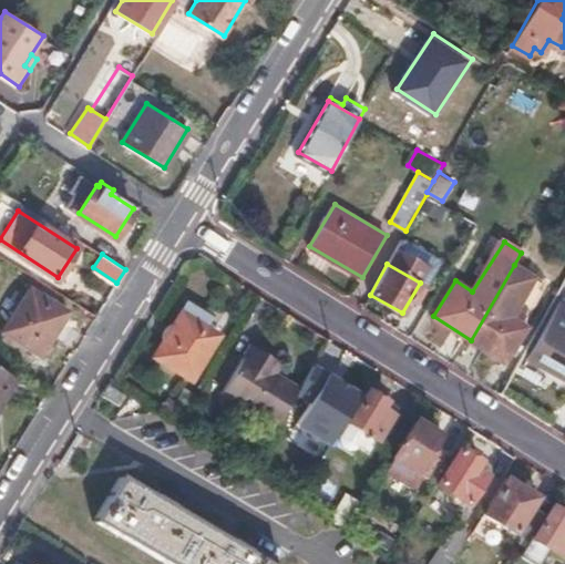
[(514,265),(471,340),(506,360),(527,326),(507,314),(531,275),(514,265)]
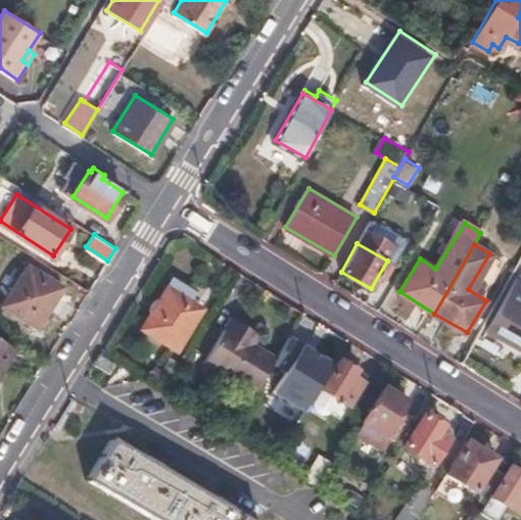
[(501,268),(511,274),(520,257),(520,254),(511,249),(501,268)]
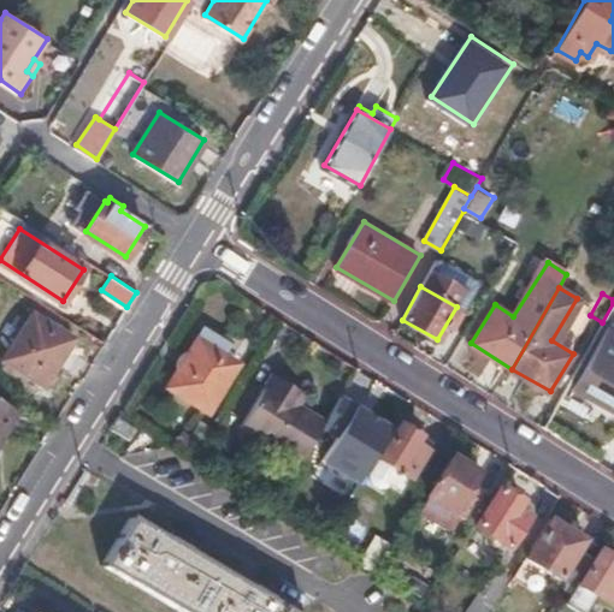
[(15,298),(0,320),(0,333),(15,343),(5,358),(45,382),(74,336),(15,298)]
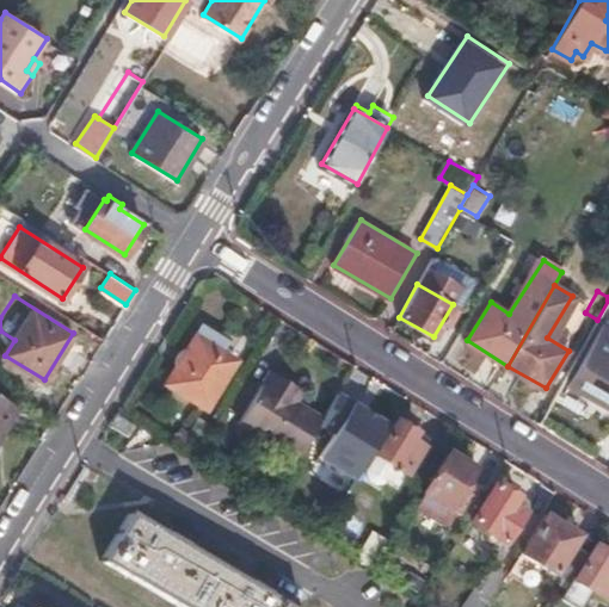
[(196,335),(222,352),(231,338),(204,322),(196,335)]
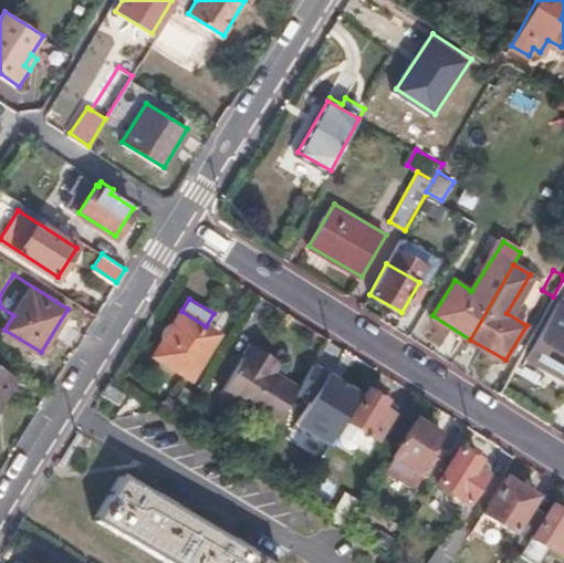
[(563,301),(559,299),(528,356),(563,376),(563,301)]
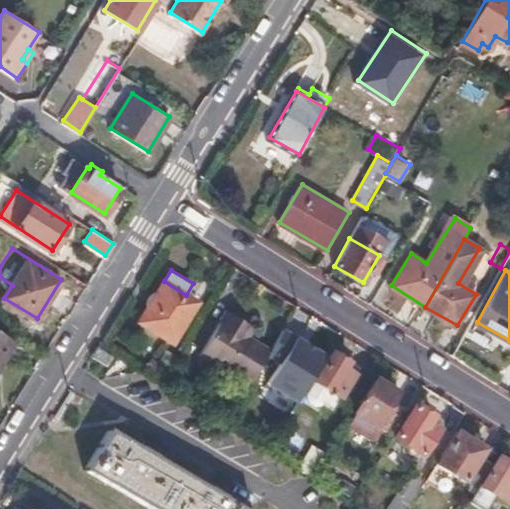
[(186,295),(164,281),(141,319),(174,338),(196,301),(186,295)]
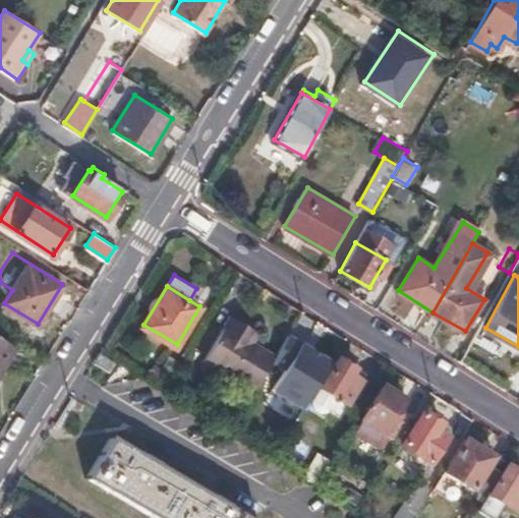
[(206,358),(254,388),(263,373),(275,355),(250,341),(255,332),(230,318),(206,358)]
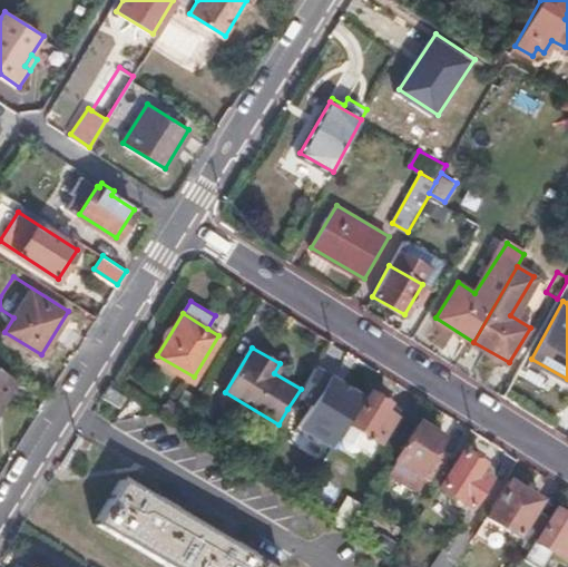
[(0,370),(0,409),(17,381),(0,370)]
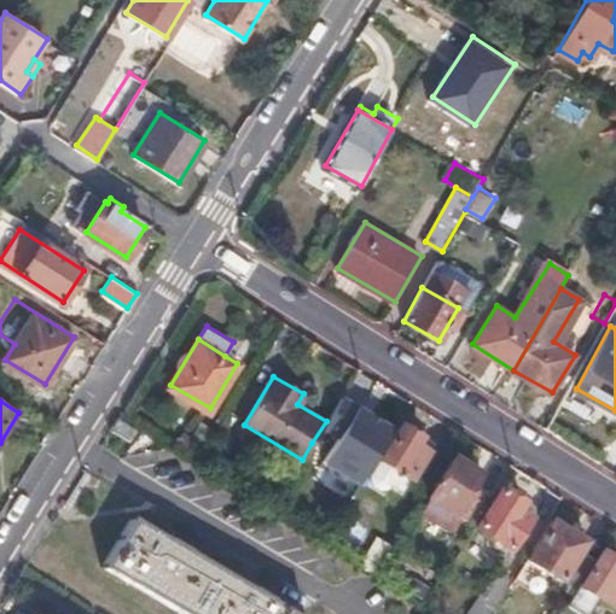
[(117,419),(112,427),(129,439),(135,430),(117,419)]
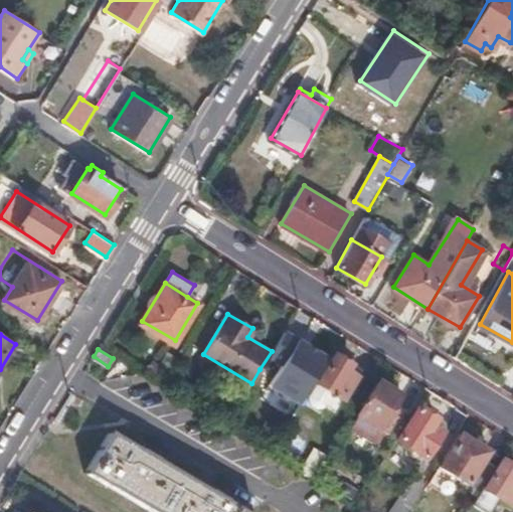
[(346,369),(351,363),(334,352),(317,380),(343,396),(356,375),(346,369)]
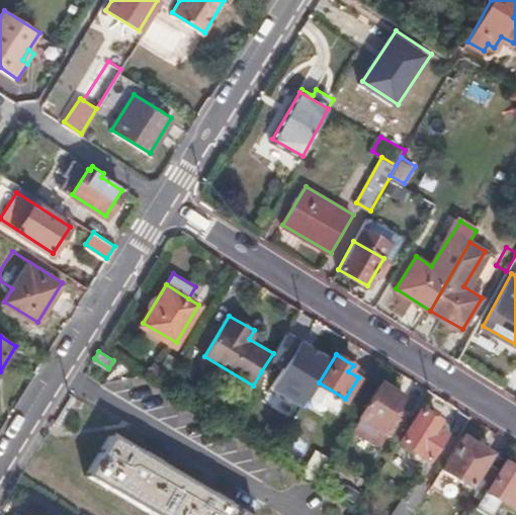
[(345,399),(319,382),(309,399),(310,406),(318,411),(327,409),(328,406),(338,411),(345,399)]
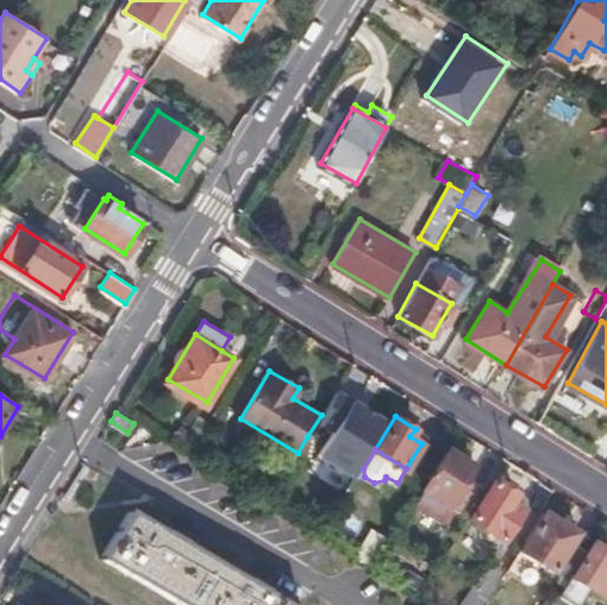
[(461,480),(470,464),(448,451),(424,487),(457,509),(471,487),(461,480)]
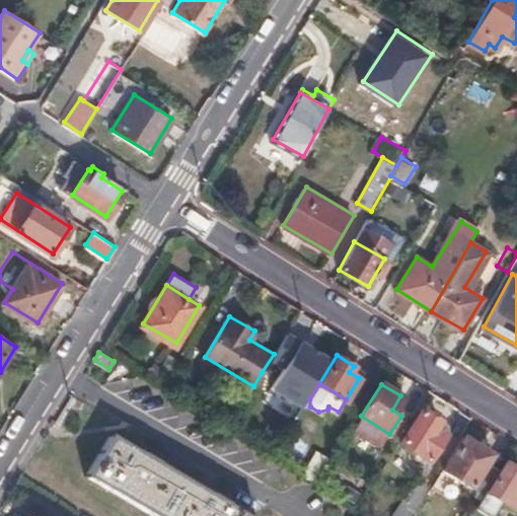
[(435,426),(439,420),(423,409),(402,441),(430,458),(445,433),(435,426)]
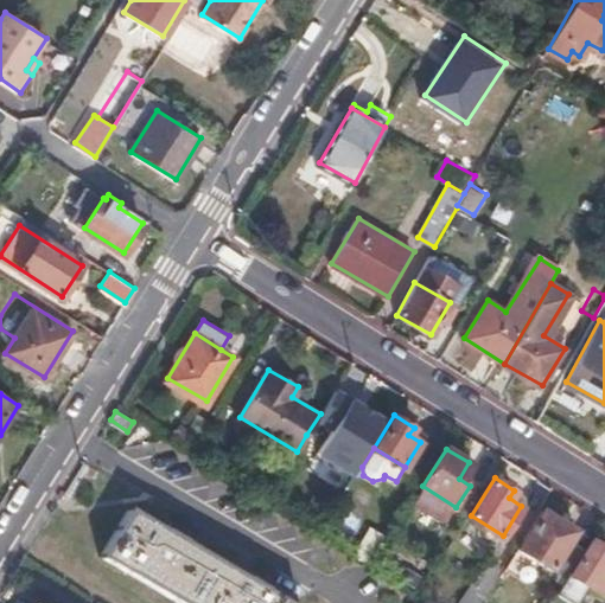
[(249,577),(185,539),(166,528),(132,507),(103,555),(185,602),(293,602),(266,587),(249,577)]
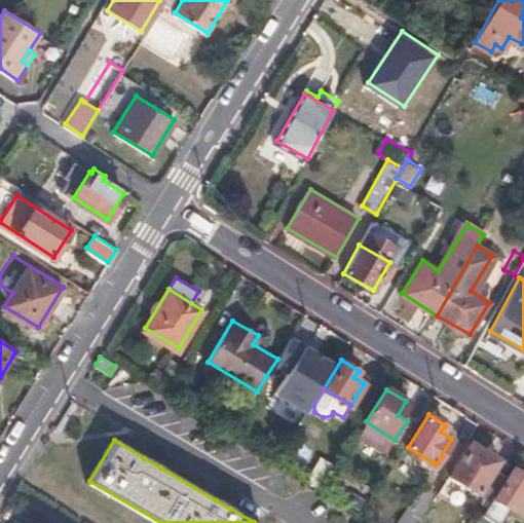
[(492,495),(506,473),(495,467),(498,460),(470,442),(450,473),(479,491),(481,489),(492,495)]
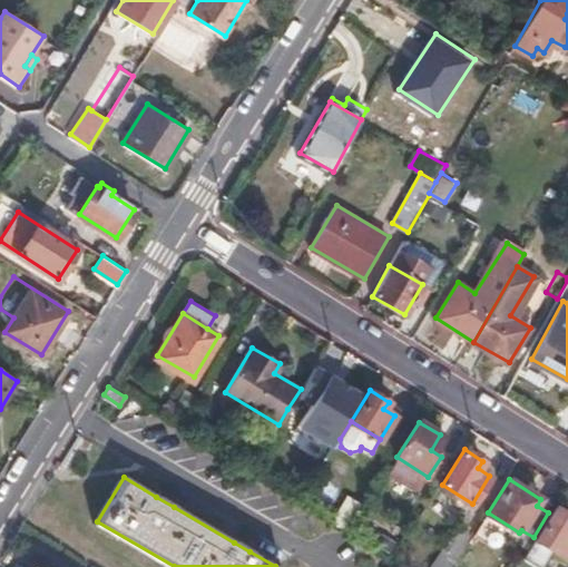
[(156,497),(174,507),(178,499),(160,489),(156,497)]
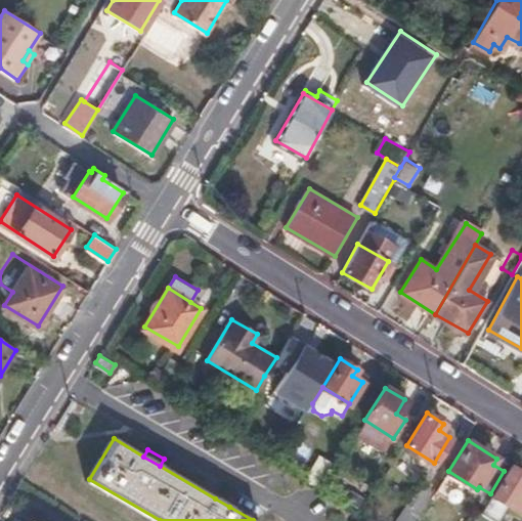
[(311,481),(318,486),(333,462),(320,454),(306,478),(311,481)]
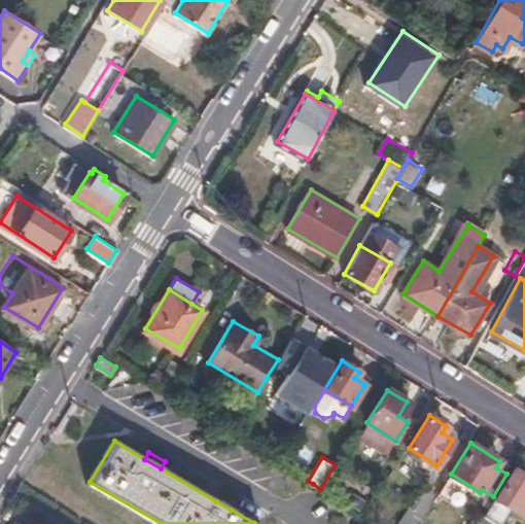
[(524,476),(513,468),(494,498),(495,499),(486,514),(500,523),(511,508),(524,517),(524,476)]
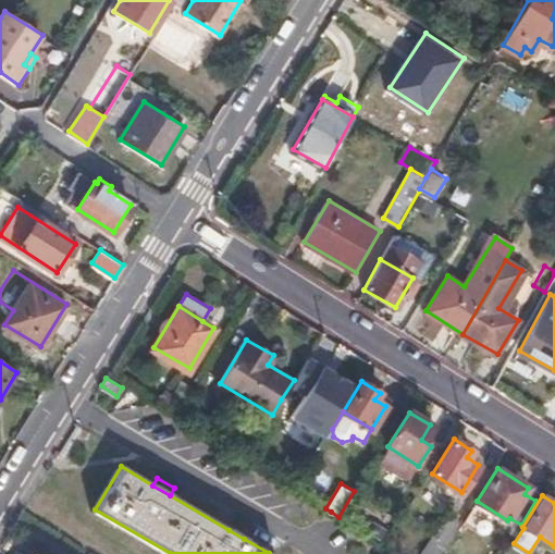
[(420,553),(440,553),(459,522),(446,514),(420,553)]
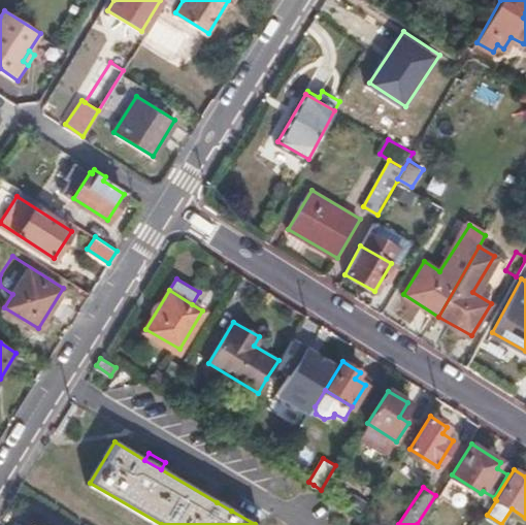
[(217,502),(231,511),(235,504),(220,496),(217,502)]
